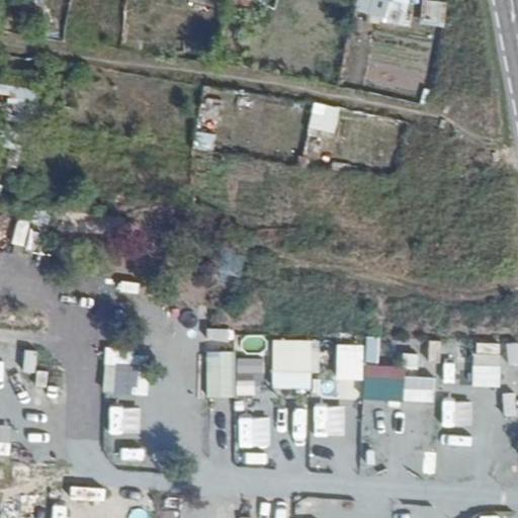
[(357,0),(355,12),(389,18),(392,0),(357,0)]
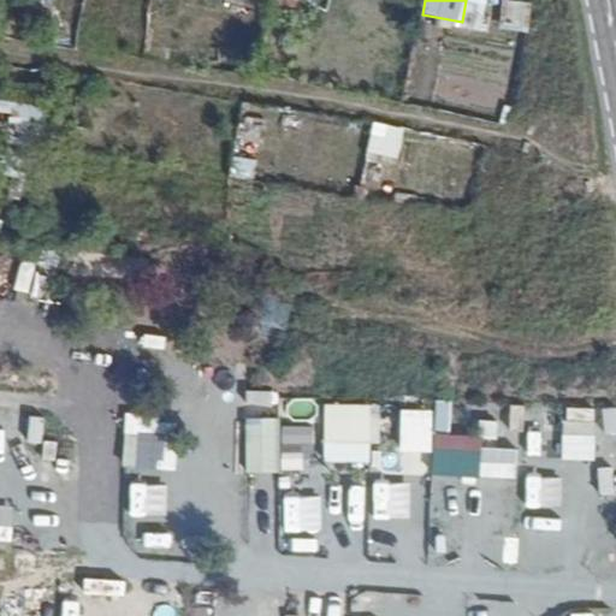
[(255,177),(256,160),(234,159),(232,176),(255,177)]
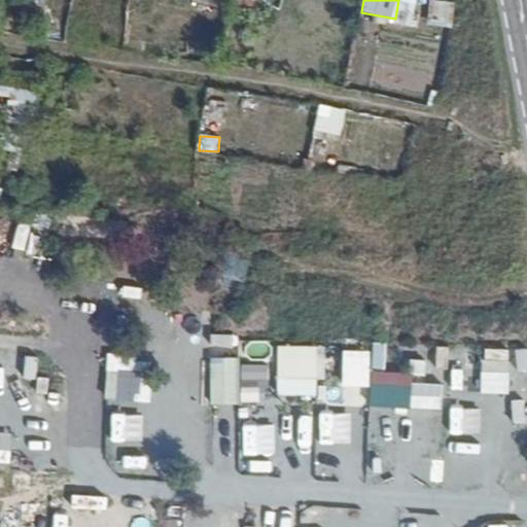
[(373,370),(385,371),(386,344),(374,343),(373,370)]
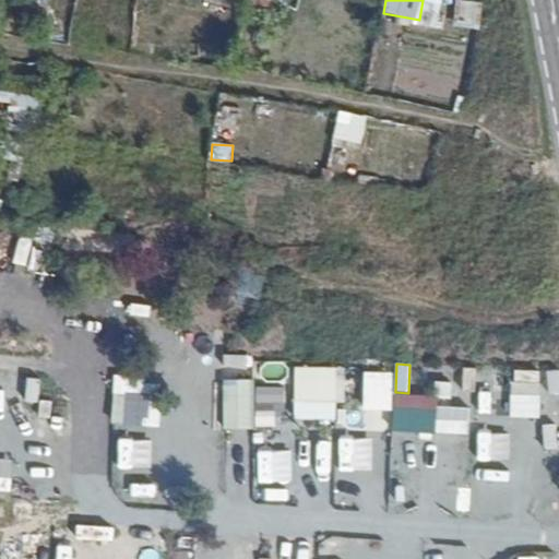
[(296,367),(295,403),(346,405),(347,368),(296,367)]
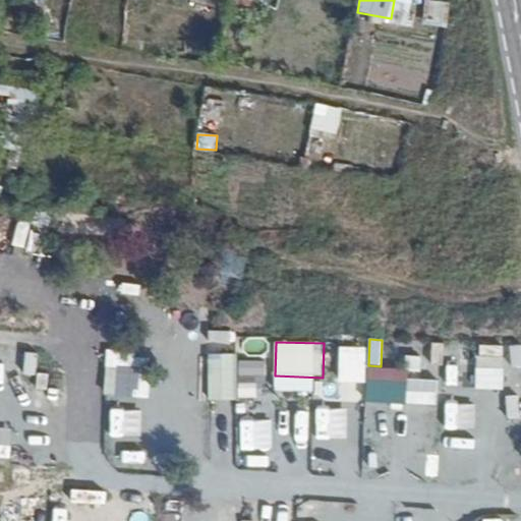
[(237,377),(250,377),(250,355),(209,355),(209,402),(238,402),(237,377)]
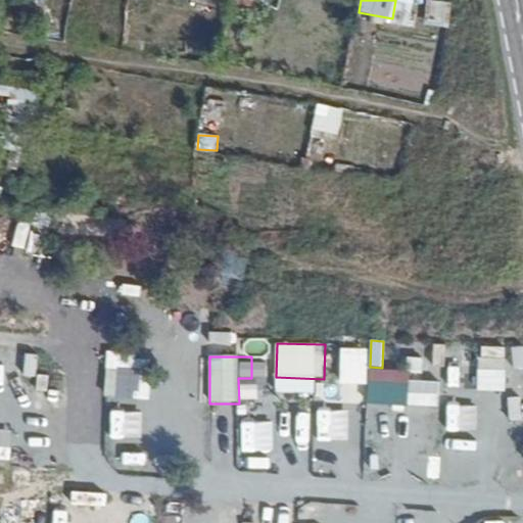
[(104,396),(137,399),(140,370),(107,367),(104,396)]
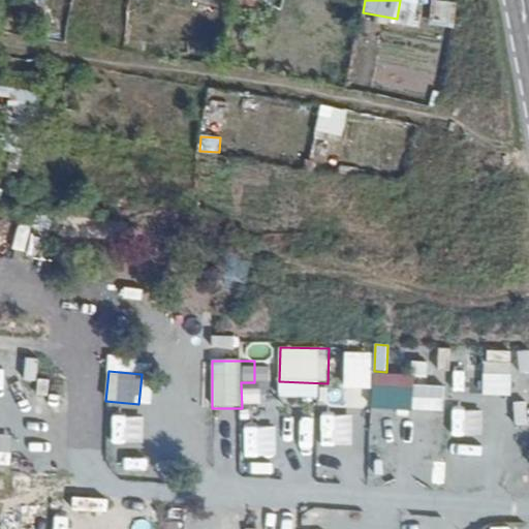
[(372,409),(411,410),(412,375),(373,374),(372,409)]
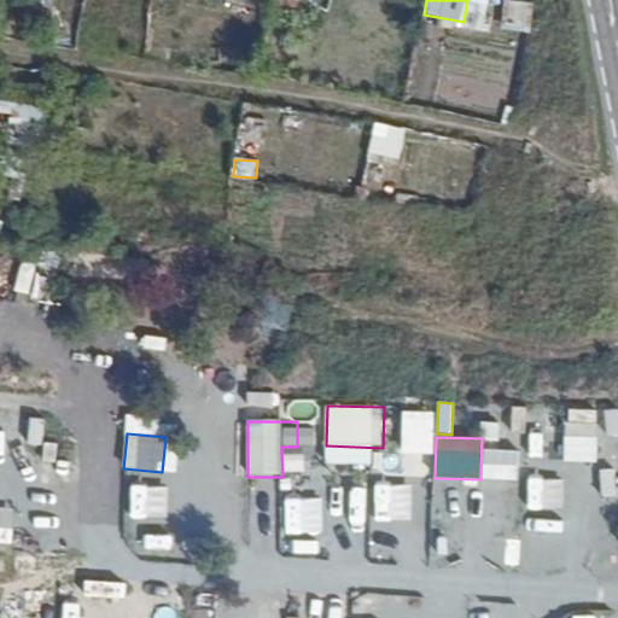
[(360,508),(345,505),(351,482),(330,477),(320,517),(355,525),(360,508)]
